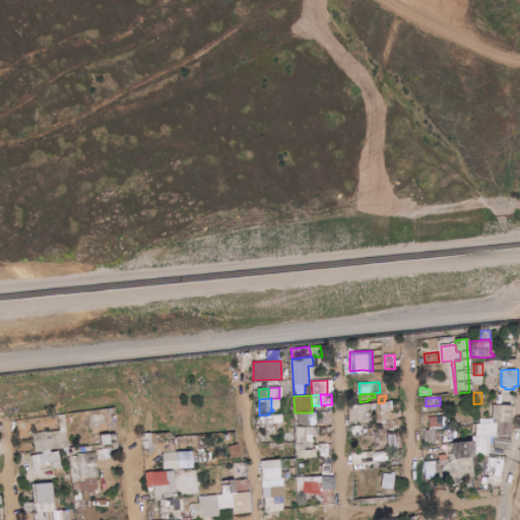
[(279,398),(280,398),(280,399),(280,409),(273,409),(271,409),(271,398),(279,398)]
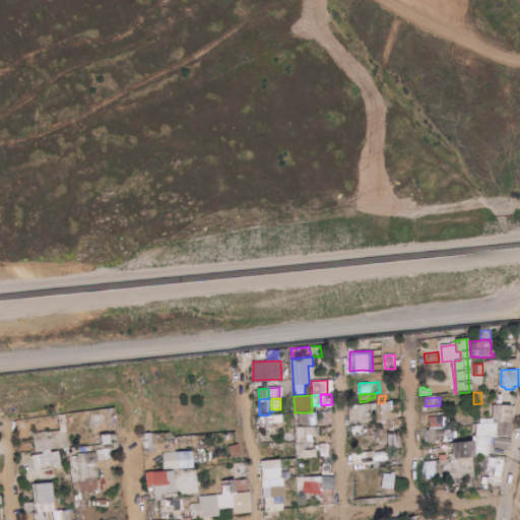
[(393,411),(393,401),(381,402),(381,411),(393,411)]
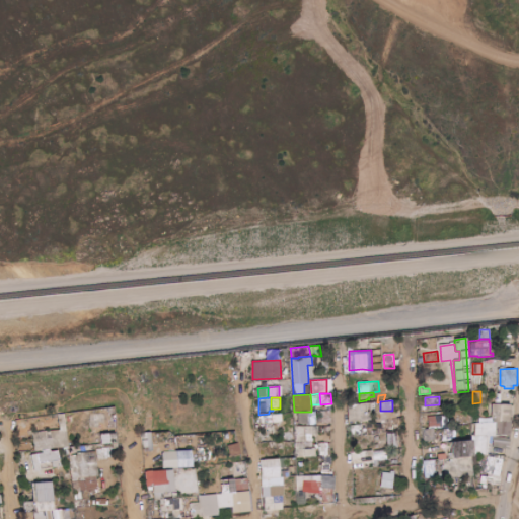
[(369,402),(370,419),(369,419),(358,421),(352,421),(351,404),(369,402)]
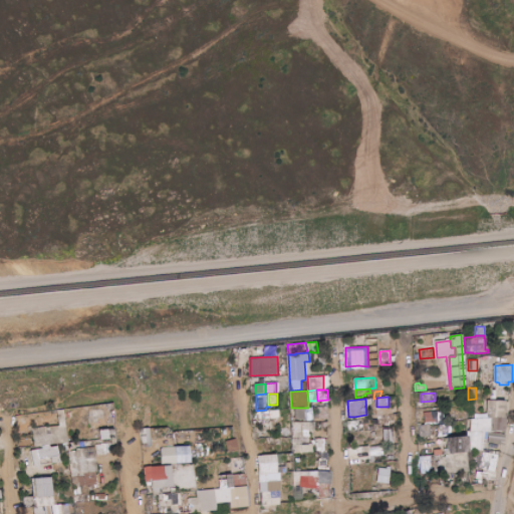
[(487,417),(488,400),(506,401),(506,403),(505,417),(493,417),(487,417)]
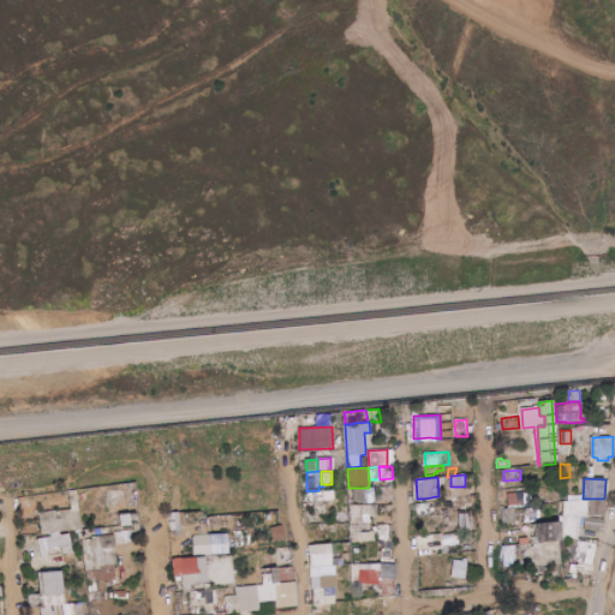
[(388,487),(393,487),(393,501),(378,501),(377,487),(388,487)]
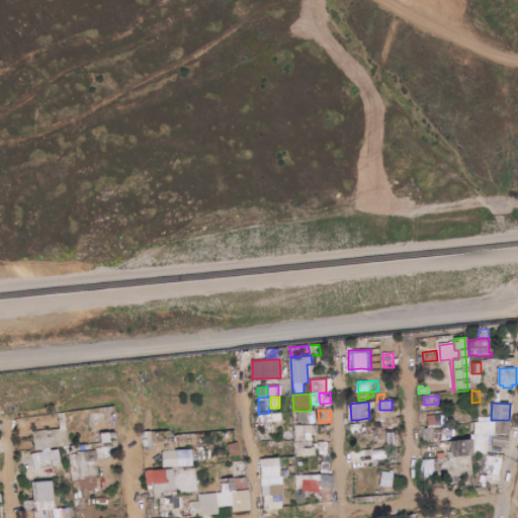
[(298,411),(307,411),(307,423),(298,423),(298,414),(298,411)]
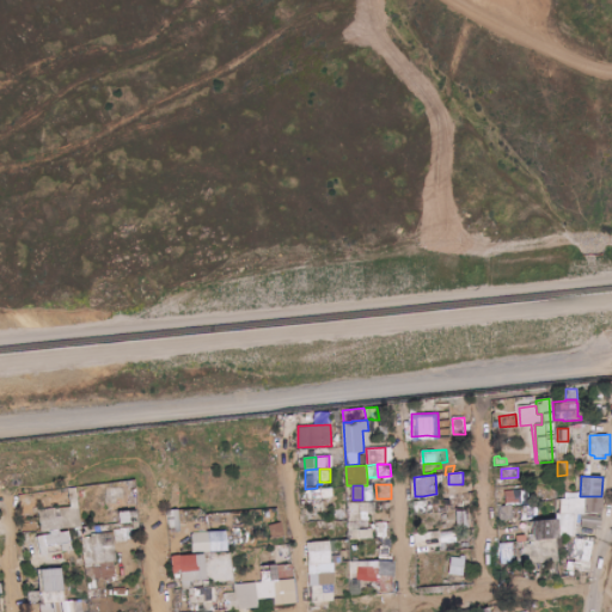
[(367,485),(371,485),(373,485),(373,500),(362,501),(362,500),(362,485),(367,485)]
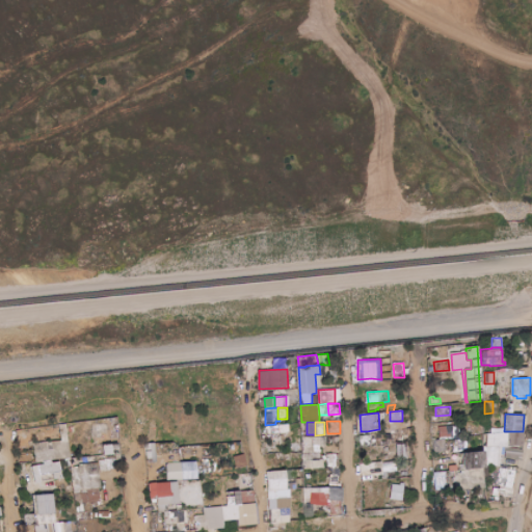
[(59,425),(67,424),(70,458),(64,458),(50,460),(42,461),(34,461),(32,446),(32,444),(33,443),(60,441),(59,425)]
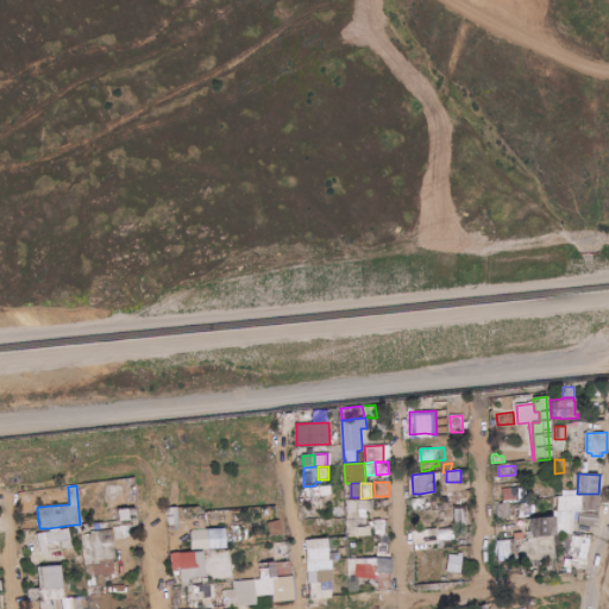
[(123,485),(123,496),(117,496),(117,502),(106,502),(106,485),(123,485)]
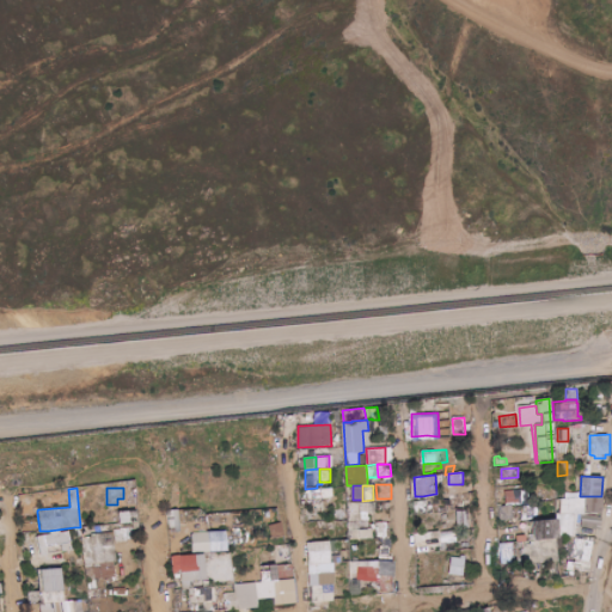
[(323,489),(332,488),(332,491),(334,497),(334,500),(335,503),(328,505),(329,508),(325,509),(325,503),(323,489)]
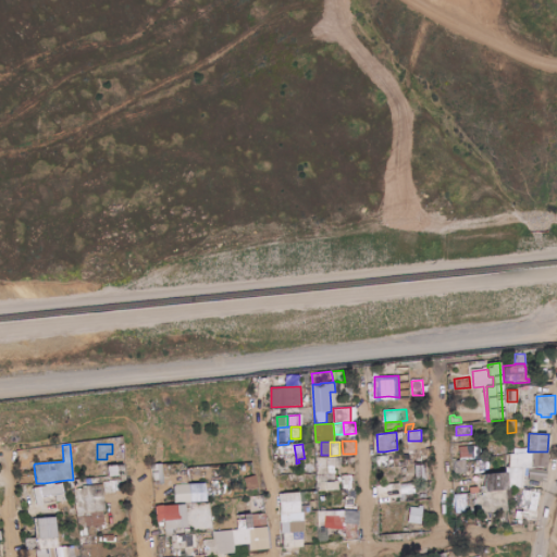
[(294,445),(296,458),(296,463),(289,463),(286,446),(294,445)]
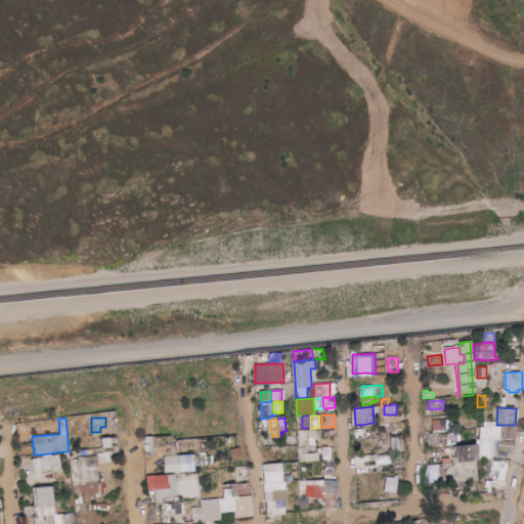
[(286,428),(286,426),(285,421),(293,420),(293,419),(295,419),(295,422),(294,422),(294,428),(286,428)]
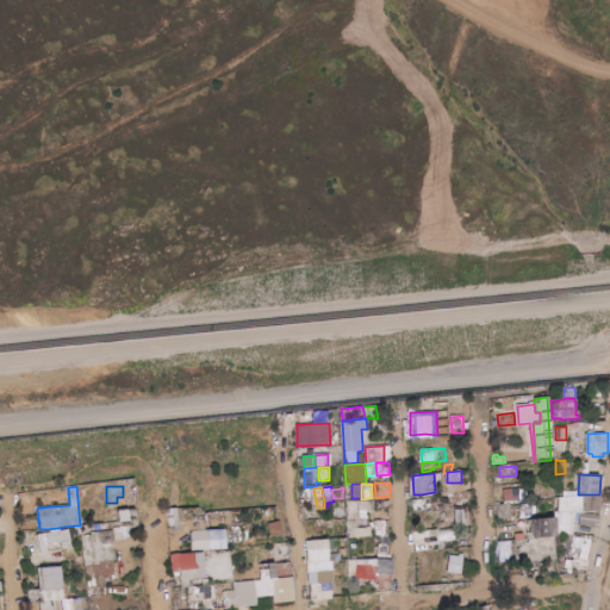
[(518,500),(518,502),(509,503),(504,504),(503,489),(517,487),(518,500)]
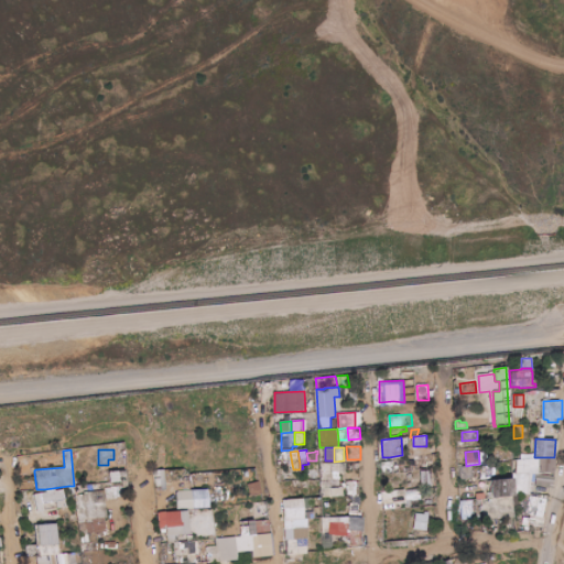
[(278,457),(282,457),(282,452),(286,452),(286,457),(283,457),(284,466),(278,466),(278,457)]
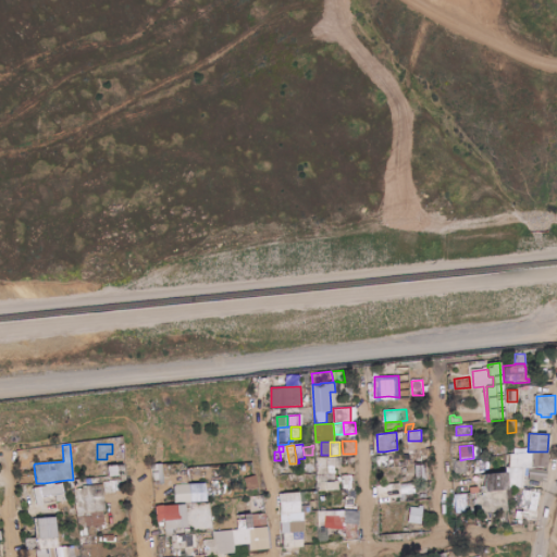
[(426,455),(426,462),(415,462),(413,449),(419,448),(420,454),(426,453),(426,455)]
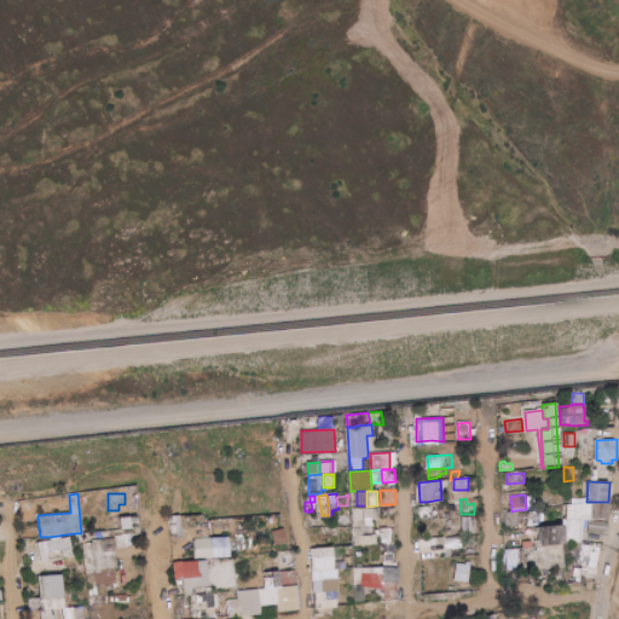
[(138,501),(139,510),(129,510),(129,501),(138,501)]
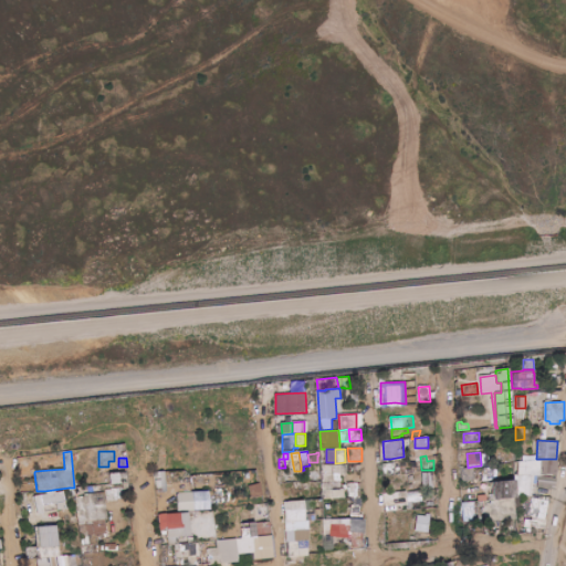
[(543,459),(556,459),(559,459),(559,463),(558,474),(552,474),(543,473),(543,472),(544,472),(544,465),(543,465),(543,459)]
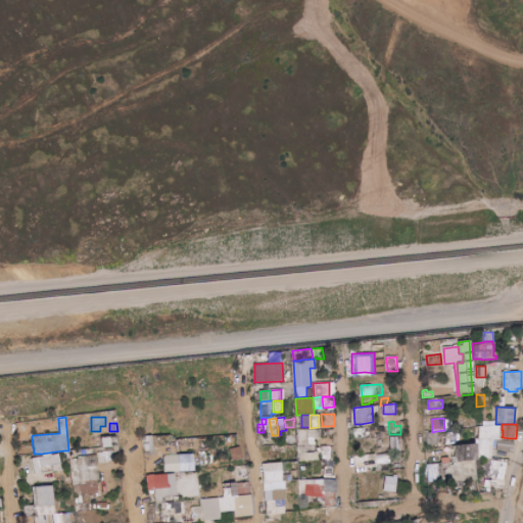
[(354,428),(365,427),(366,439),(354,440),(354,428)]
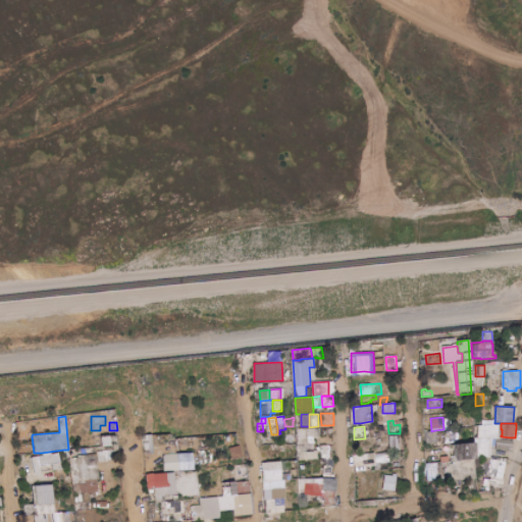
[(474,428),(474,426),(490,426),(490,435),(474,436),(474,428)]
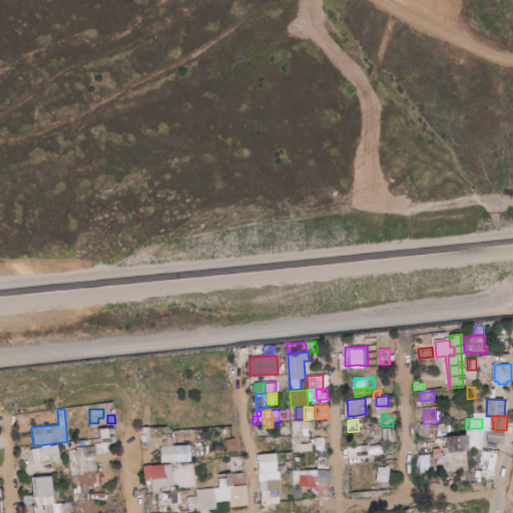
[(301,421),(301,423),(301,429),(303,429),(303,437),(301,437),(299,437),(300,444),(293,444),(292,437),(292,422),(292,421),(301,421)]
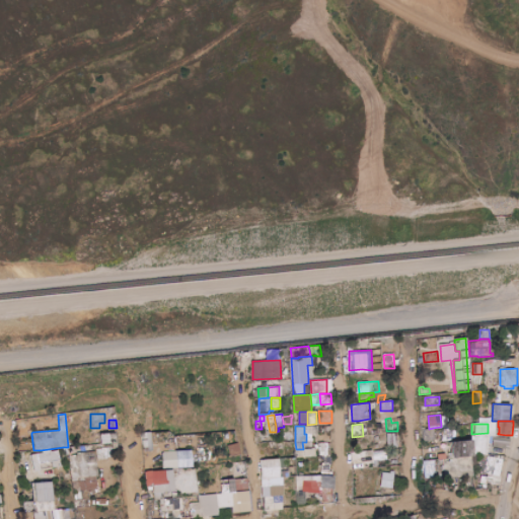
[(317,426),(317,435),(313,435),(313,433),(306,434),(304,434),(304,428),(307,428),(307,426),(317,426)]
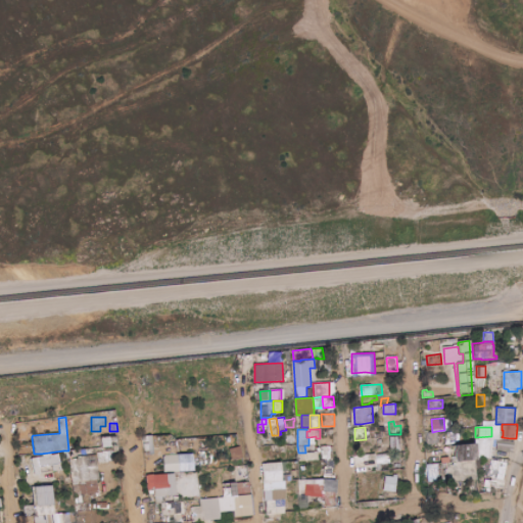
[(333,429),(334,434),(333,434),(333,437),(323,436),(323,429),(333,429)]
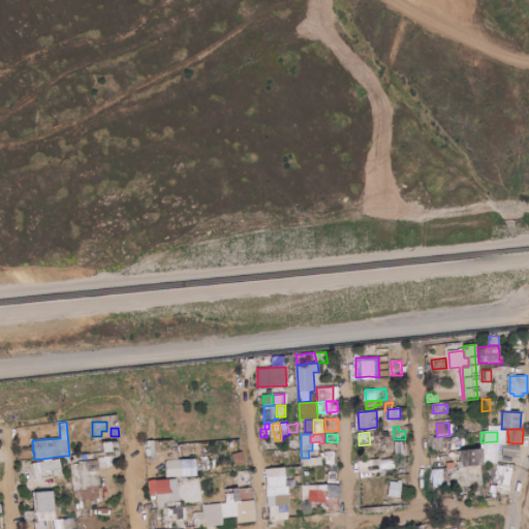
[(301,435),(301,450),(292,450),(291,446),(291,435),(301,435)]
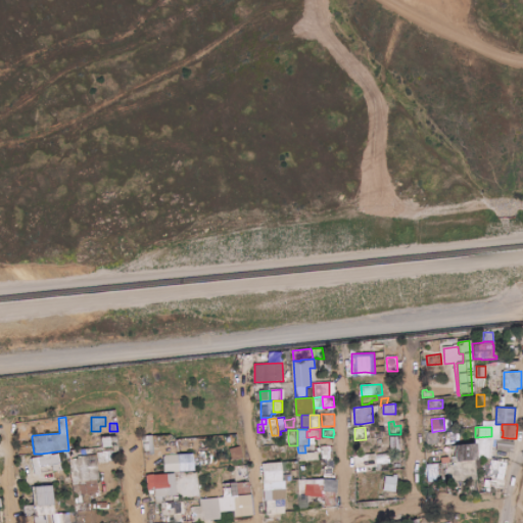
[(432,432),(436,431),(437,443),(426,444),(425,432),(432,432)]
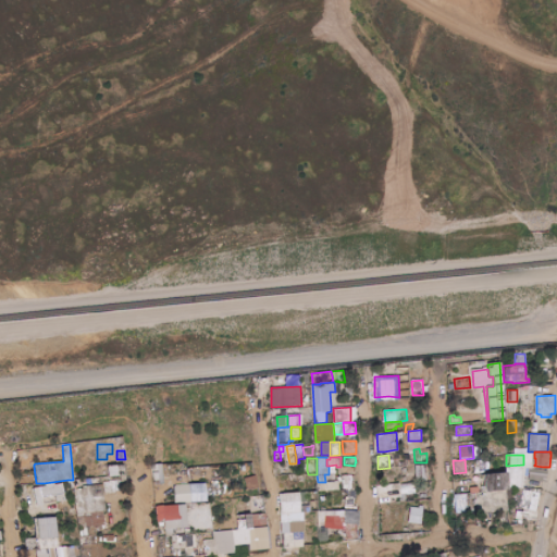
[(483,459),(483,460),(489,459),(490,468),(484,469),(484,471),(475,472),(473,460),(483,459)]
